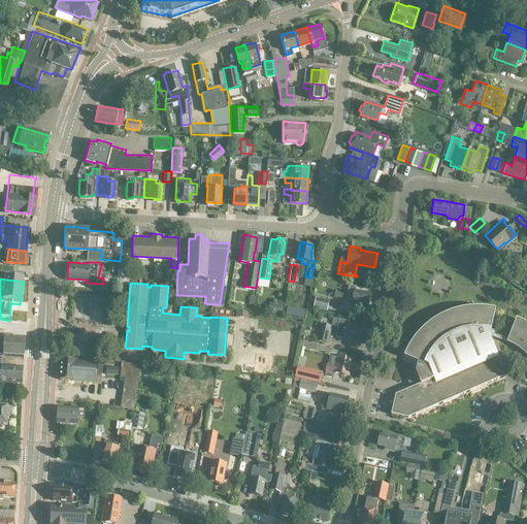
[(349,284),(348,290),(350,290),(348,298),(352,299),(352,301),(366,304),(369,291),(355,288),(355,285),(349,284)]
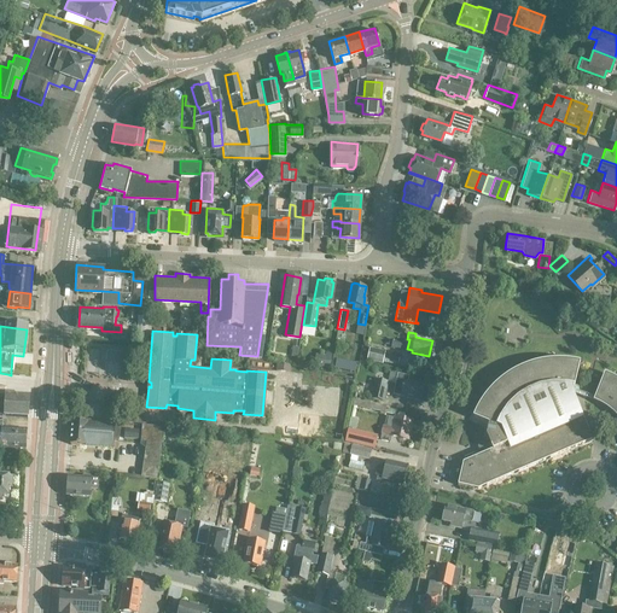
[(384,348),(368,345),(366,357),(382,361),(384,348)]
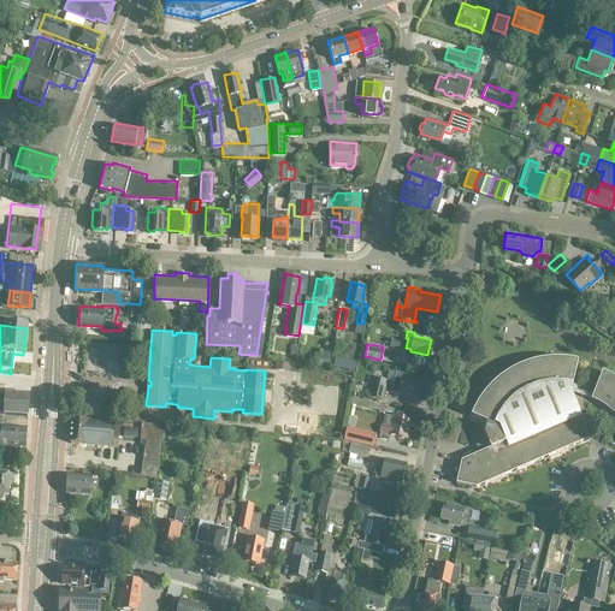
[(329,365),(330,348),(324,346),(323,351),(313,350),(312,362),(329,365)]
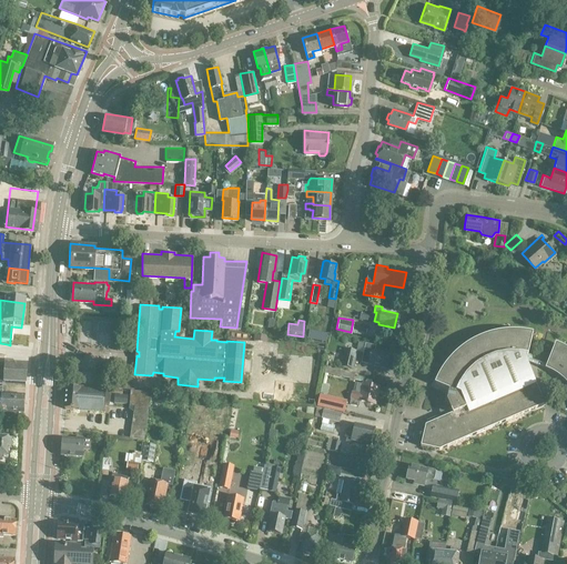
[(525,360),(532,332),(518,330),(505,330),(492,332),(479,336),(467,342),(457,350),(447,360),(439,370),(434,382),(448,389),(445,399),(452,412),(424,423),(419,444),(438,449),(544,402),(525,360)]
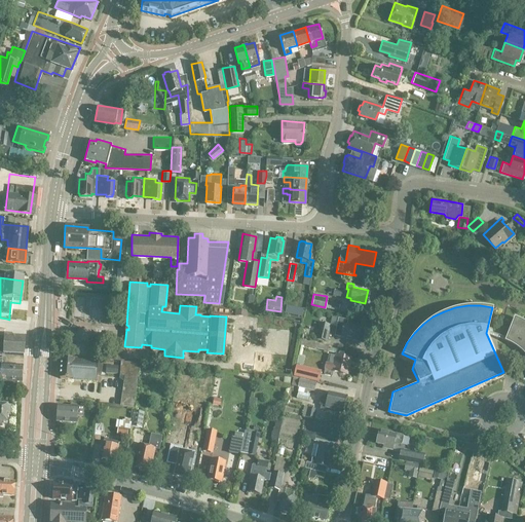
[(338,315),(334,333),(357,339),(360,326),(346,323),(347,319),(338,315)]
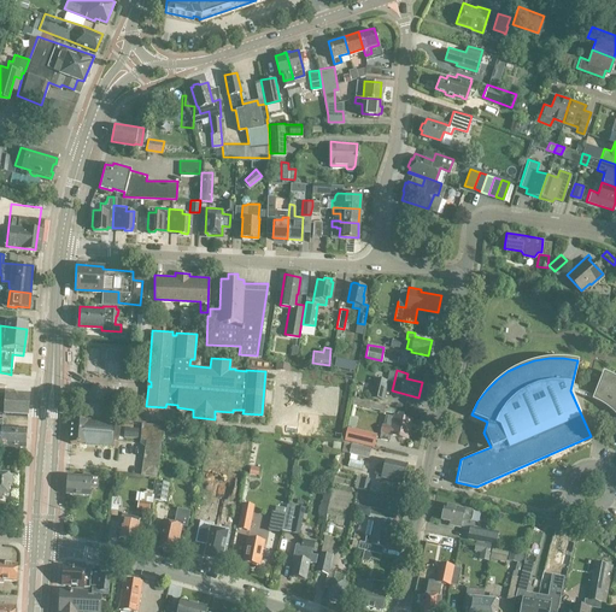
[(615,376),(603,370),(591,398),(600,402),(608,407),(615,415),(615,416),(615,376)]
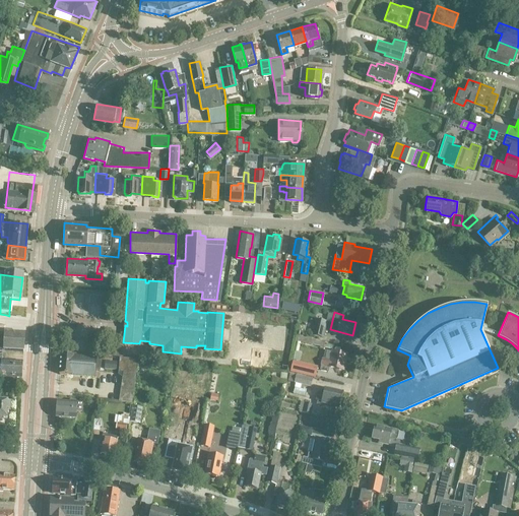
[(312,332),(323,335),(326,319),(315,317),(312,332)]
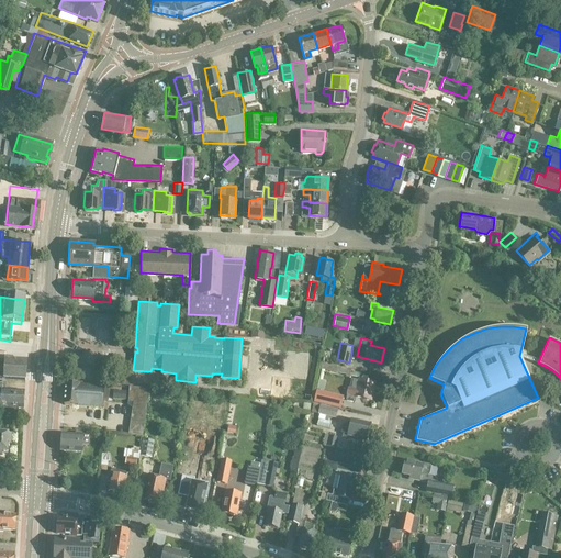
[(25,358),(4,357),(4,358),(0,357),(0,377),(3,378),(4,376),(24,377),(25,358)]
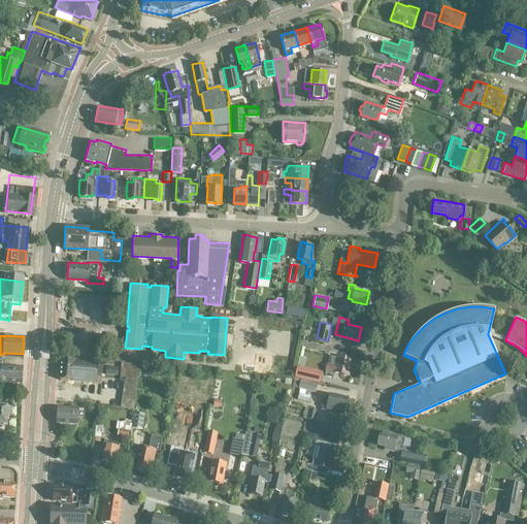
[(65,355),(102,357),(103,347),(66,344),(65,355)]
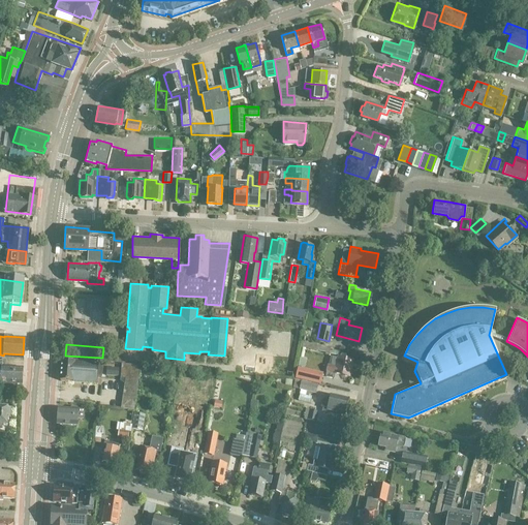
[(325,368),(327,368),(324,374),(333,376),(334,371),(348,374),(352,358),(338,354),(335,365),(327,363),(325,368)]
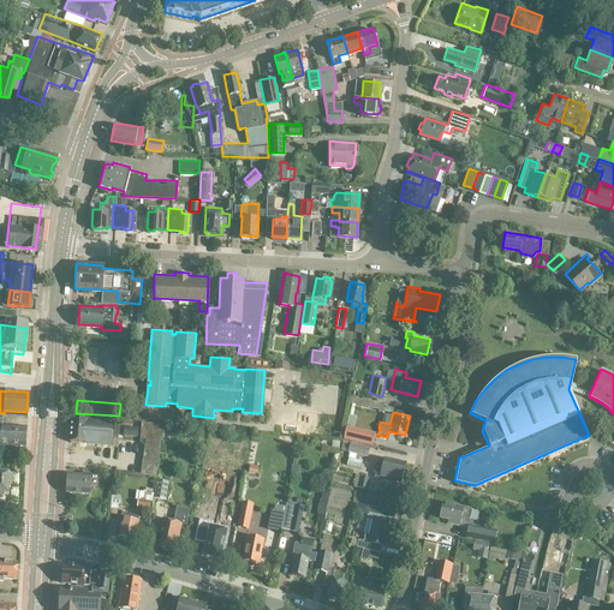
[(17,449),(17,443),(24,444),(25,424),(1,423),(1,416),(0,416),(0,435),(0,442),(5,442),(5,448),(17,449)]
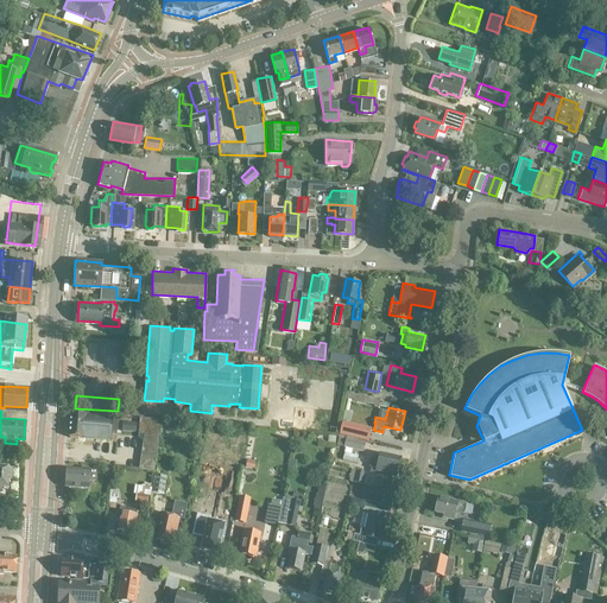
[(112,414),(70,411),(68,435),(83,436),(115,437),(114,442),(125,442),(125,431),(117,430),(118,414),(112,414)]
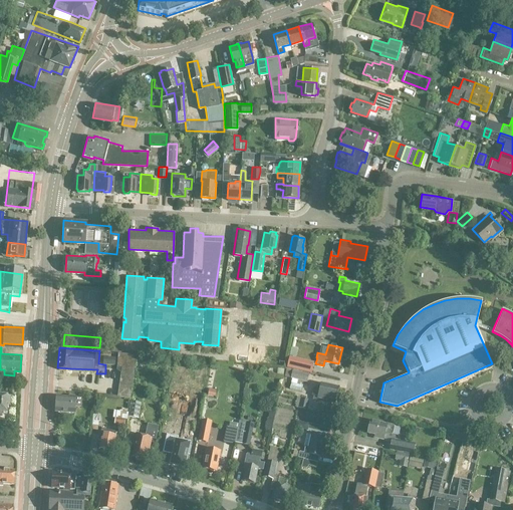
[(136,352),(117,351),(116,363),(121,364),(117,395),(130,396),(136,352)]
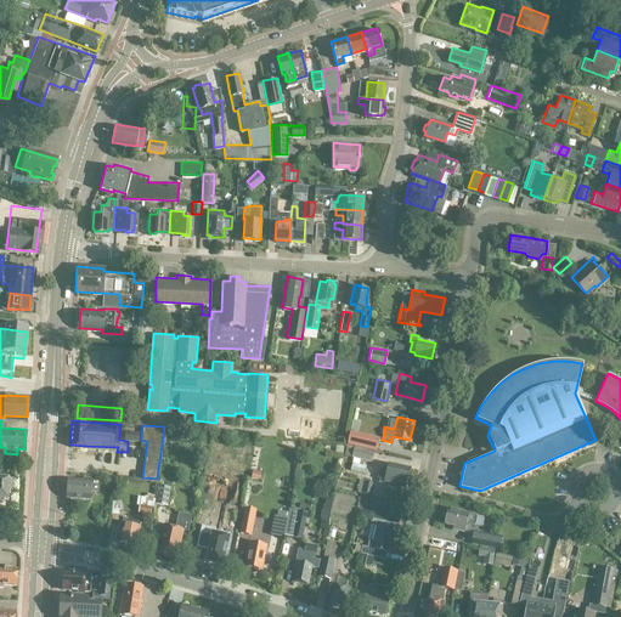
[(346,442),(376,448),(379,435),(350,428),(346,442)]
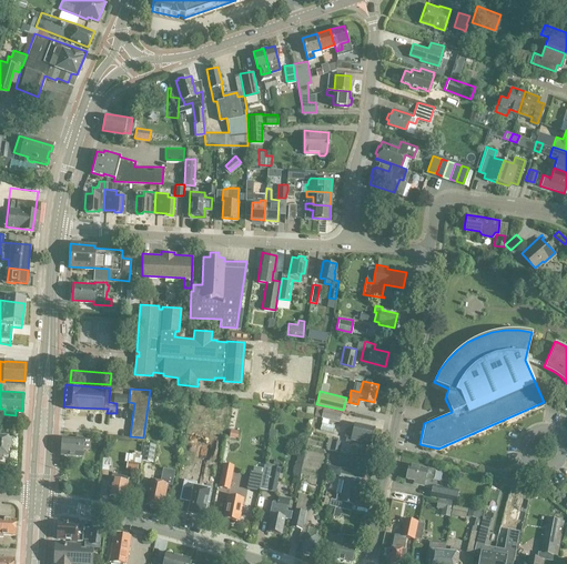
[(341,411),(323,406),(321,415),(338,420),(341,411)]
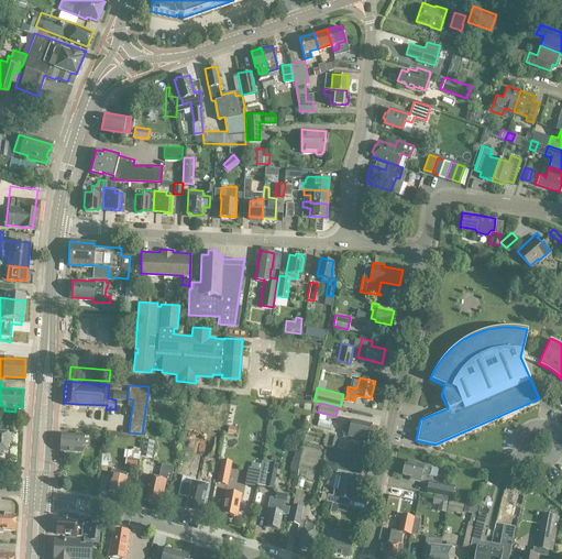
[(317,424),(329,426),(331,419),(318,416),(317,424)]
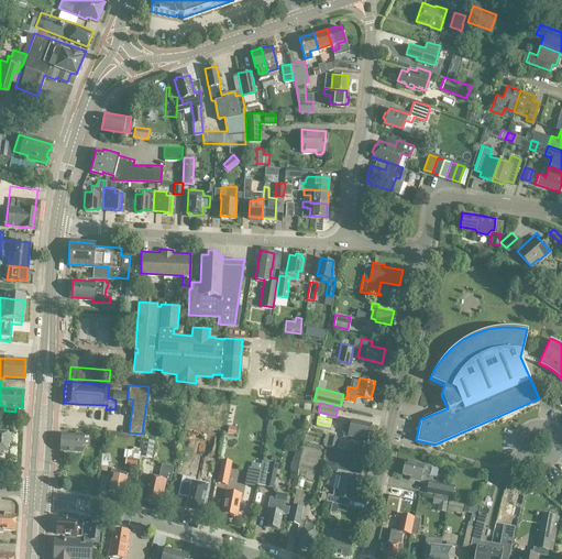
[(343,423),(341,431),(348,433),(348,435),(357,437),(357,434),(366,436),(368,423),(351,418),(350,424),(343,423)]
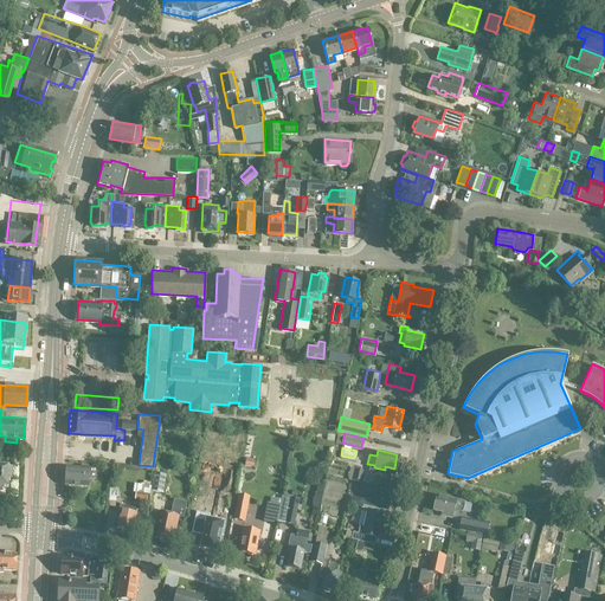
[(0,485),(1,486),(1,483),(7,483),(7,475),(11,475),(11,464),(0,463),(0,485)]
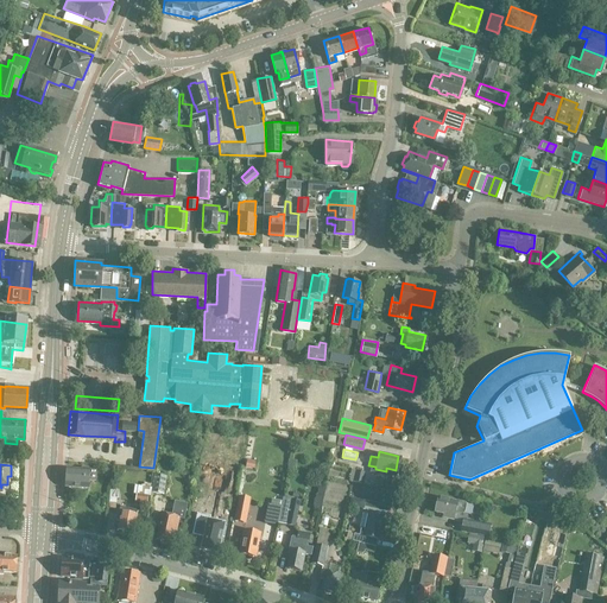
[(96,469),(89,468),(88,468),(87,465),(82,465),(80,468),(65,467),(64,484),(88,486),(88,477),(95,478),(96,469)]
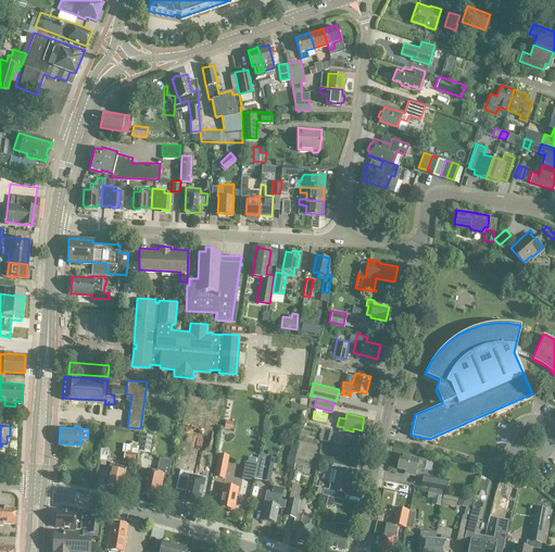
[(152,434),(139,431),(137,449),(149,450),(152,434)]
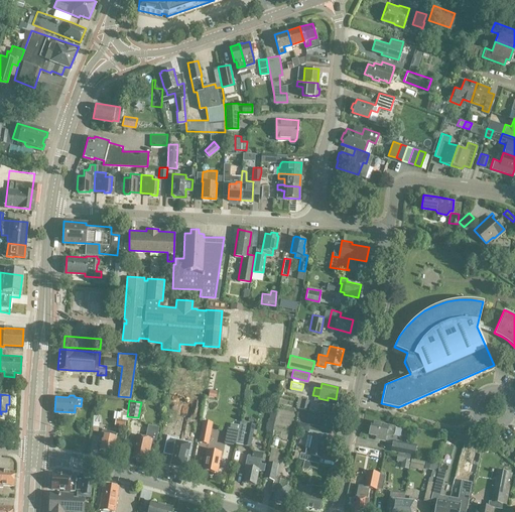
[(115,417),(114,424),(124,425),(125,418),(115,417)]
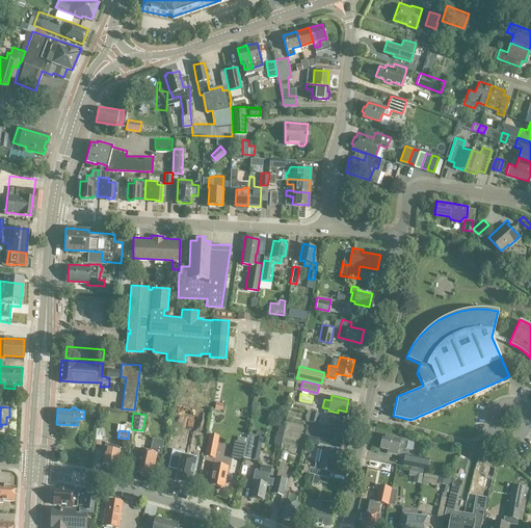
[(209,431),(205,454),(213,455),(218,433),(209,431)]
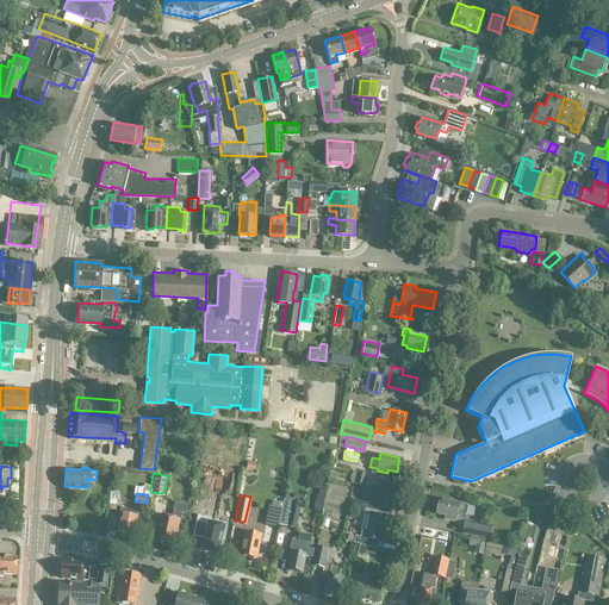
[(466,501),(449,498),(449,499),(439,497),(436,511),(443,513),(443,516),(454,518),(455,512),(463,513),(466,501)]
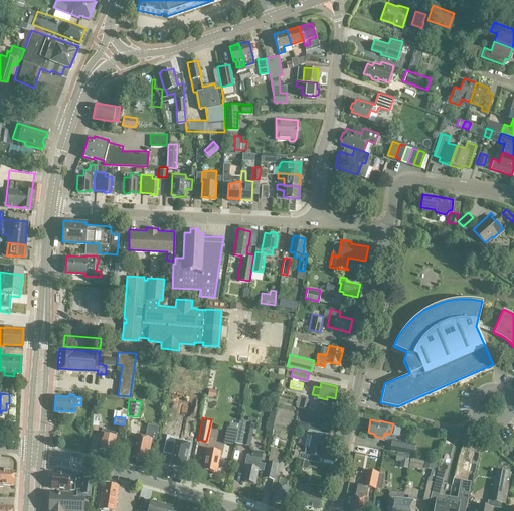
[(253,421),(247,420),(242,443),(248,444),(253,421)]
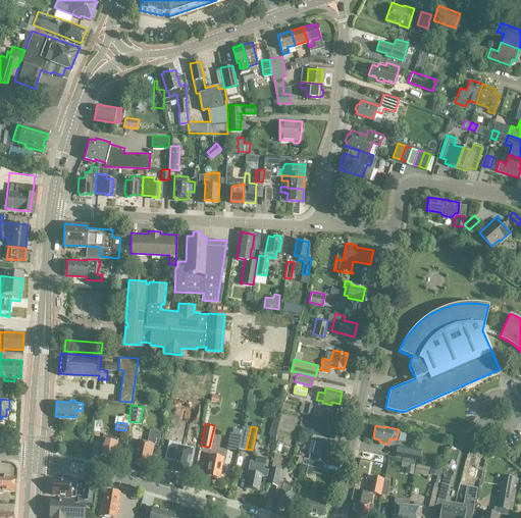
[(136,439),(134,451),(136,452),(134,461),(147,464),(149,455),(151,455),(153,443),(157,444),(160,430),(149,427),(146,442),(136,439)]
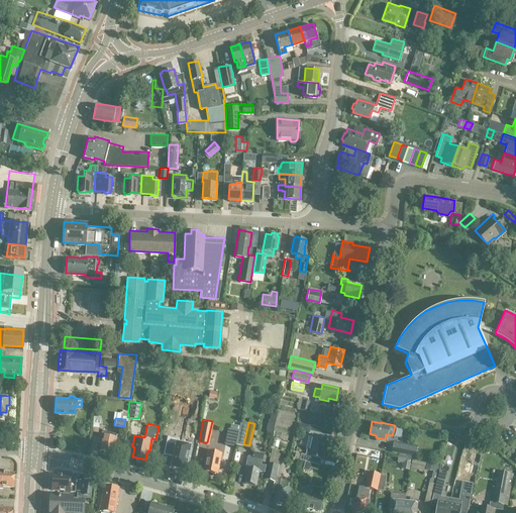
[(228,427),(225,443),(235,444),(238,429),(228,427)]
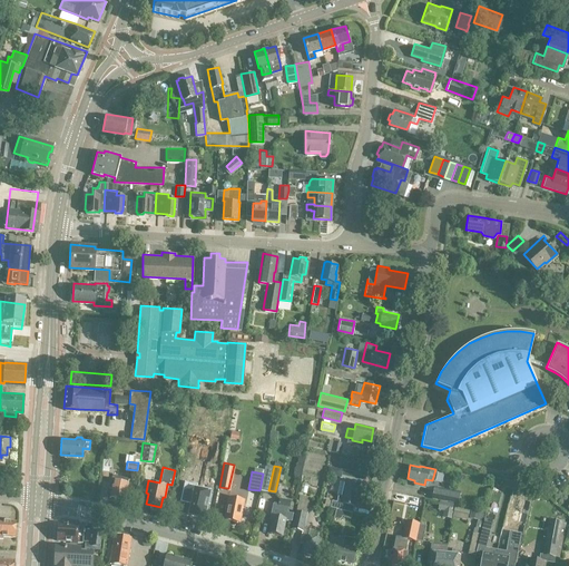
[(110,487),(109,496),(124,498),(128,482),(127,482),(128,477),(114,474),(113,479),(110,479),(109,486),(110,487)]
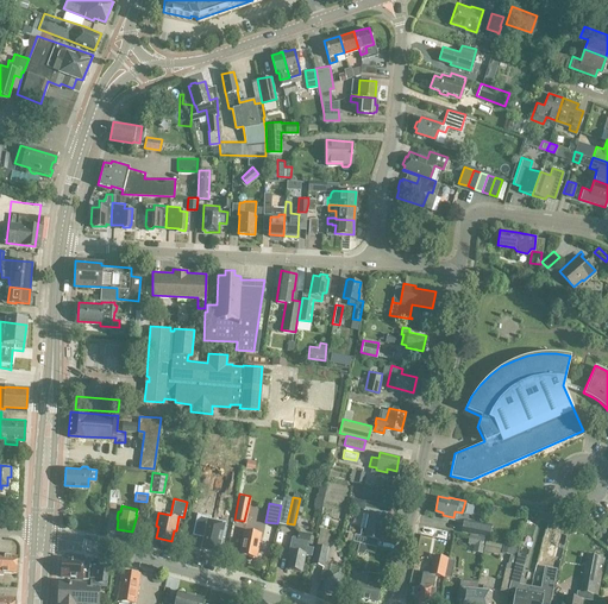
[(353,533),(352,540),(367,542),(368,536),(380,539),(386,515),(369,511),(365,527),(361,526),(359,534),(353,533)]
